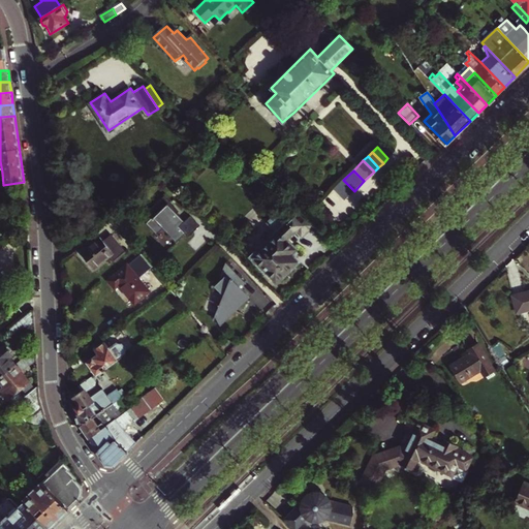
[(343,180),(334,189),(344,200),(354,191),(343,180)]
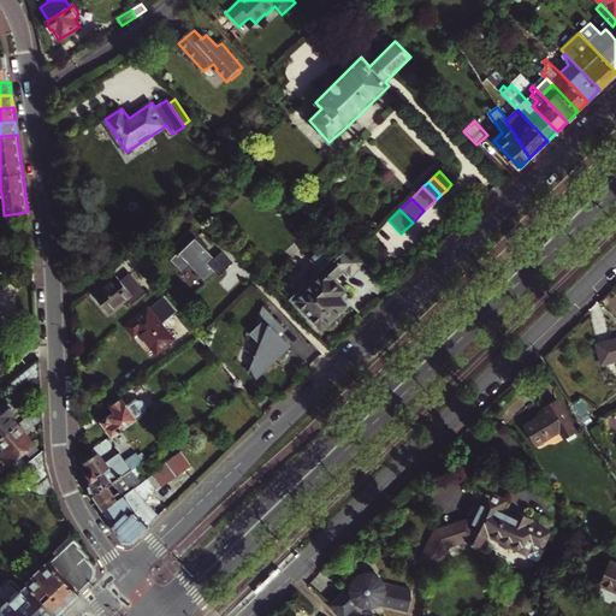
[(200,238),(191,229),(175,244),(181,250),(171,260),(183,271),(191,262),(200,271),(197,273),(206,282),(221,266),(214,259),(215,258),(197,241),(200,238)]
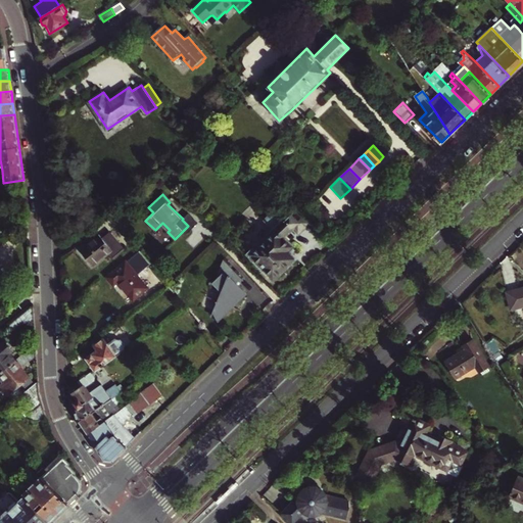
[(275,230),(249,253),(252,257),(251,258),(257,266),(258,264),(274,279),(276,277),(277,278),(284,272),(282,270),(295,258),(291,254),(287,250),(292,246),(284,238),(293,229),(299,234),(311,223),(297,208),(285,220),(276,209),(265,220),(275,230)]
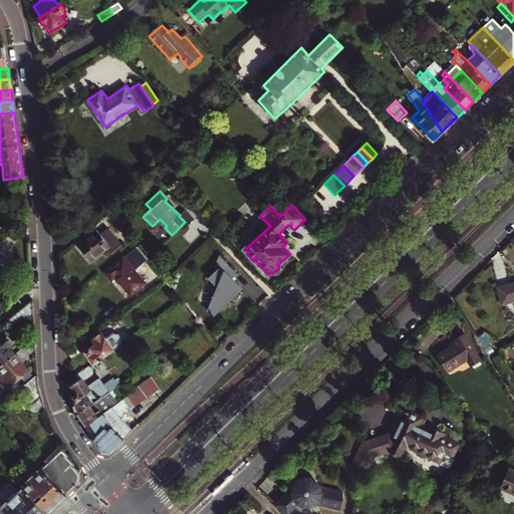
[(185,210),(180,215),(179,216),(185,222),(180,227),(183,229),(194,219),(185,210)]
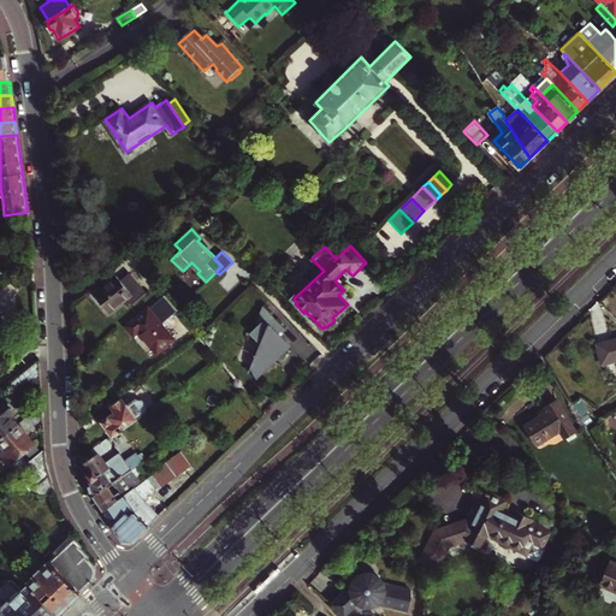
[(119,280),(117,278),(95,295),(110,313),(128,298),(132,304),(144,294),(128,273),(119,280)]
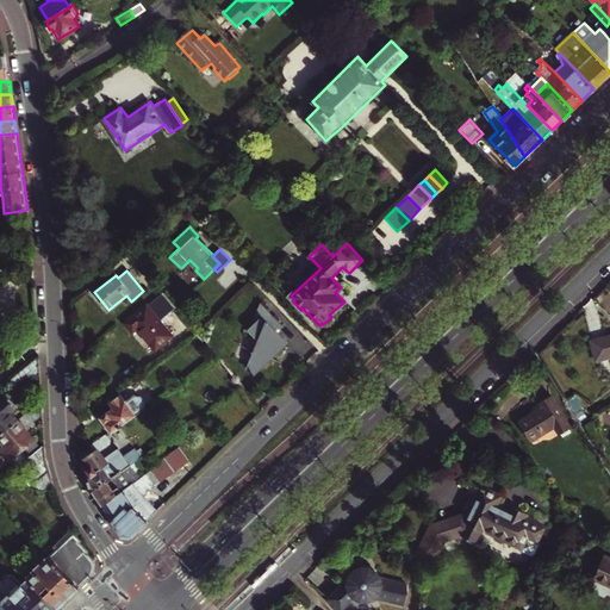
[(346,291),(341,287),(335,292),(340,297),(346,291)]
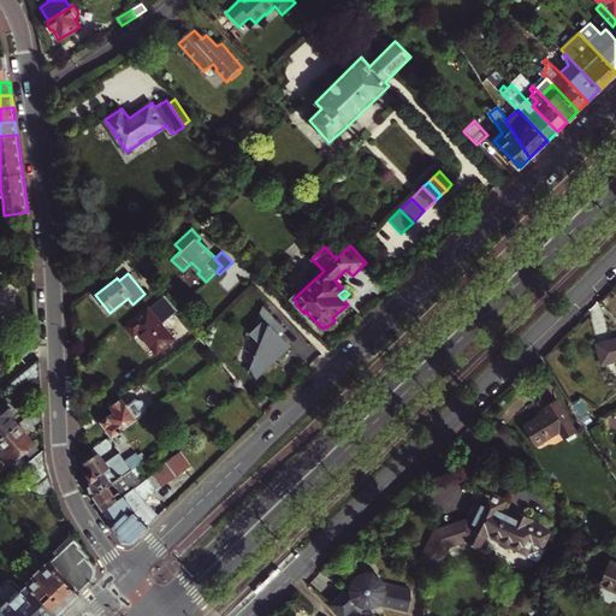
[(177,311),(165,297),(150,309),(148,307),(125,327),(134,337),(140,332),(158,354),(173,341),(161,325),(177,311)]
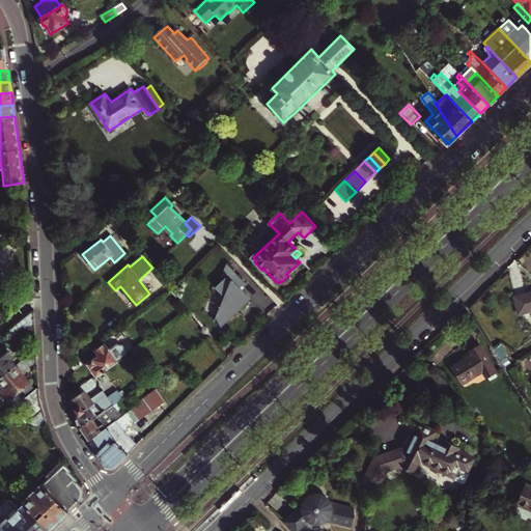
[(219,308),(215,317),(225,322),(232,314),(233,311),(235,312),(245,303),(243,302),(249,297),(244,292),(239,287),(244,282),(227,264),(225,267),(221,278),(223,279),(215,286),(224,296),(221,302),(220,302),(218,307),(219,308)]
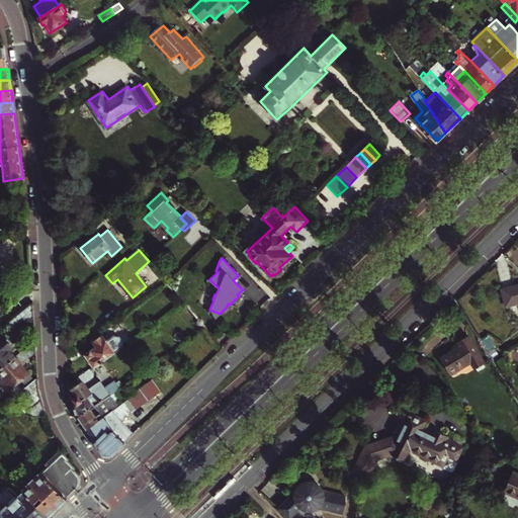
[(517,282),(500,287),(505,306),(517,301),(517,282)]
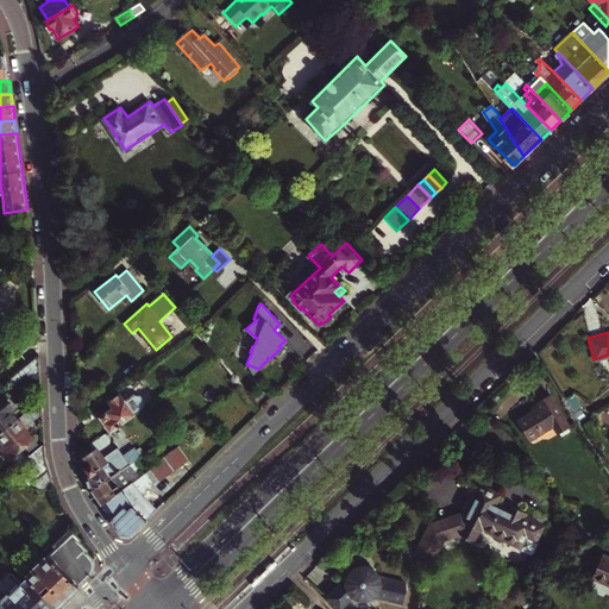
[(39,355),(11,378),(14,383),(24,375),(41,374),(39,355)]
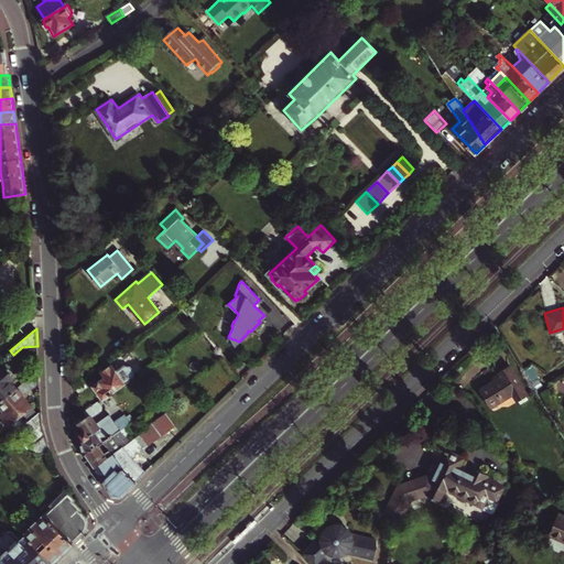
[(524,390),(506,360),(496,367),(498,371),(476,384),(487,403),(509,390),(514,397),(516,396),(518,399),(524,394),(523,391),(524,390)]
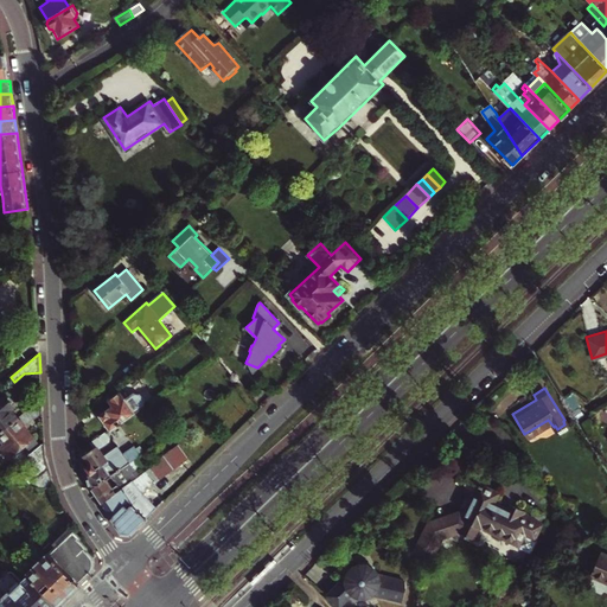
[(110,430),(145,406),(145,402),(140,395),(134,393),(125,400),(120,394),(109,401),(110,402),(108,404),(110,408),(100,416),(110,430)]
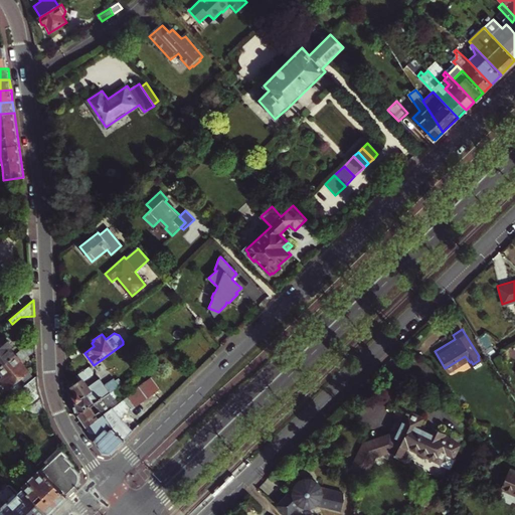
[(0,367),(16,355),(9,347),(11,345),(11,342),(7,337),(4,337),(0,339),(0,367)]
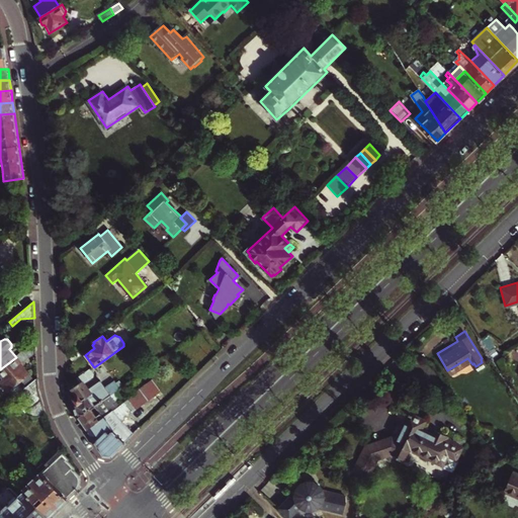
[(16,357),(0,369),(0,370),(6,377),(2,380),(16,397),(18,395),(25,389),(19,382),(23,379),(25,382),(31,378),(31,376),(21,364),(36,352),(35,341),(16,357)]
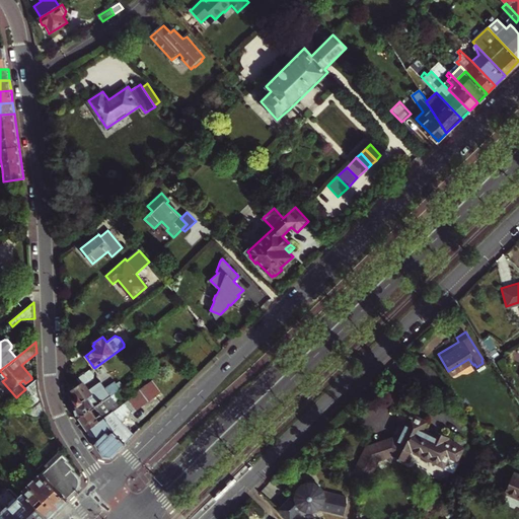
[(116,382),(106,388),(107,391),(100,396),(93,387),(89,390),(85,385),(92,379),(93,375),(90,371),(77,380),(80,384),(73,388),(73,391),(77,397),(74,399),(76,403),(74,405),(78,418),(118,390),(120,388),(116,382)]
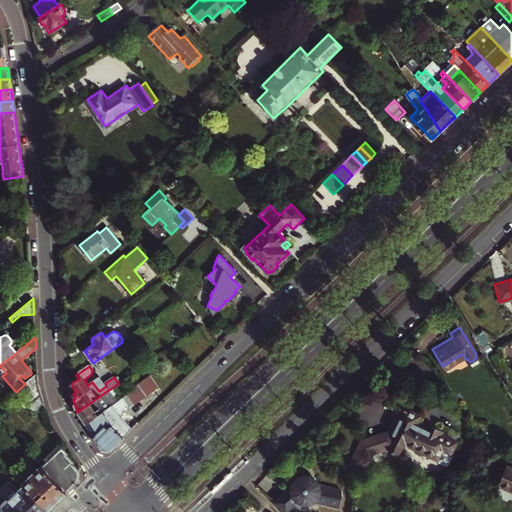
[(18,390),(24,397),(38,385),(38,374),(25,384),(18,390)]
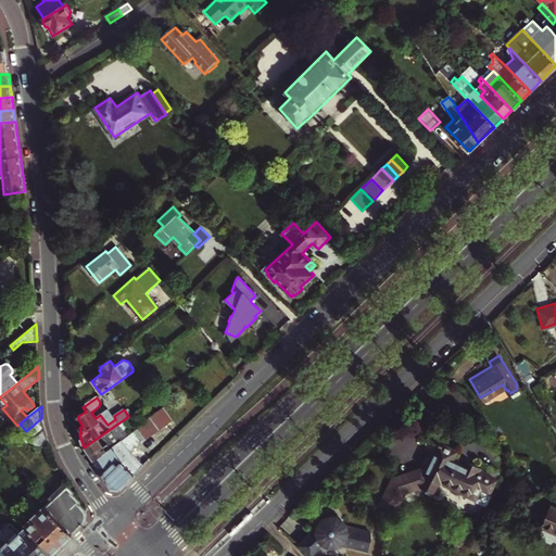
[(123,439),(122,440),(130,451),(173,420),(164,407),(143,421),(144,422),(125,438),(123,439)]
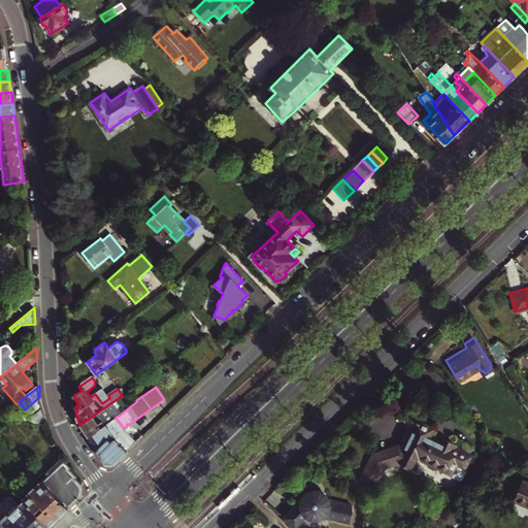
[(25,409),(31,418),(43,408),(39,397),(25,409)]
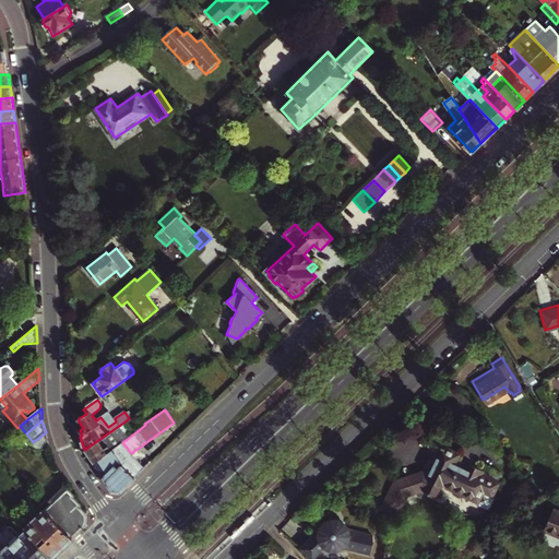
[(113,450),(122,442),(123,441),(126,440),(122,436),(132,429),(127,420),(84,450),(94,464),(113,450)]
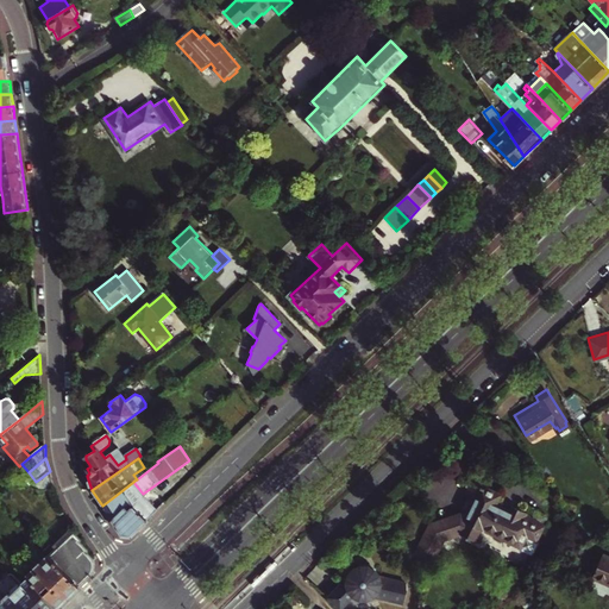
[(50,471),(36,482),(33,483),(39,491),(55,489),(50,471)]
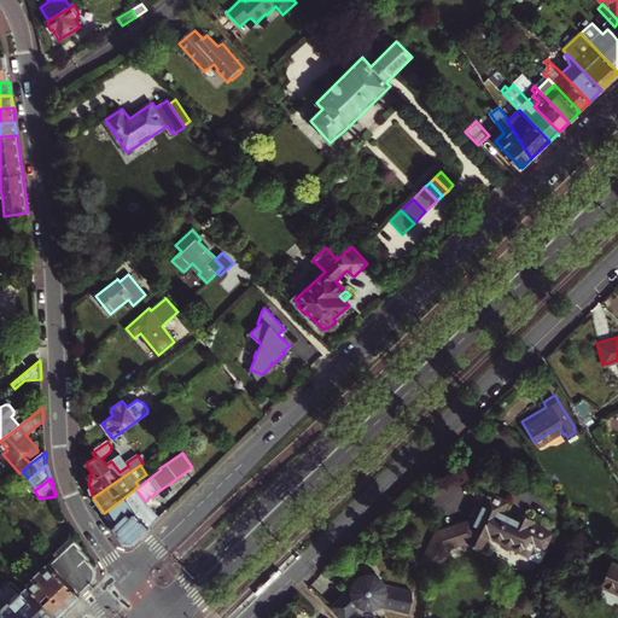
[(468,538),(487,547),(489,542),(528,561),(534,548),(544,553),(554,534),(532,524),(535,520),(519,512),(517,518),(502,512),(507,501),(489,493),(477,518),(468,514),(436,525),(421,555),(442,565),(452,543),(468,538)]
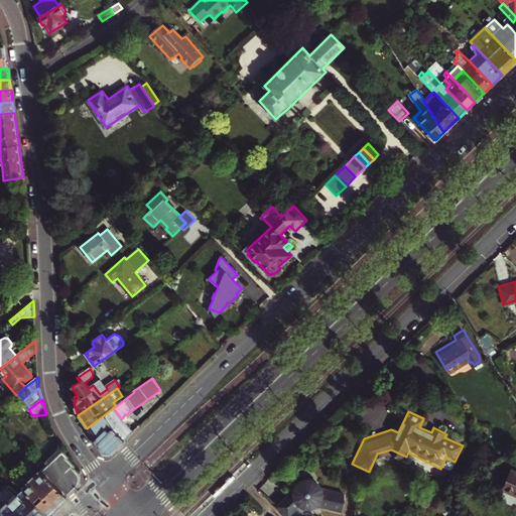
[(113,427),(104,415),(87,428),(104,454),(112,454),(134,432),(128,426),(125,429),(118,422),(113,427)]
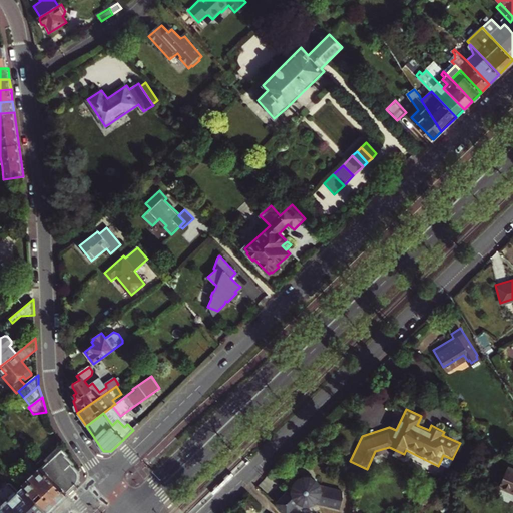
[(37,463),(40,467),(66,493),(79,481),(80,475),(78,471),(73,464),(74,463),(67,456),(68,454),(59,445),(49,455),(47,453),(37,463)]
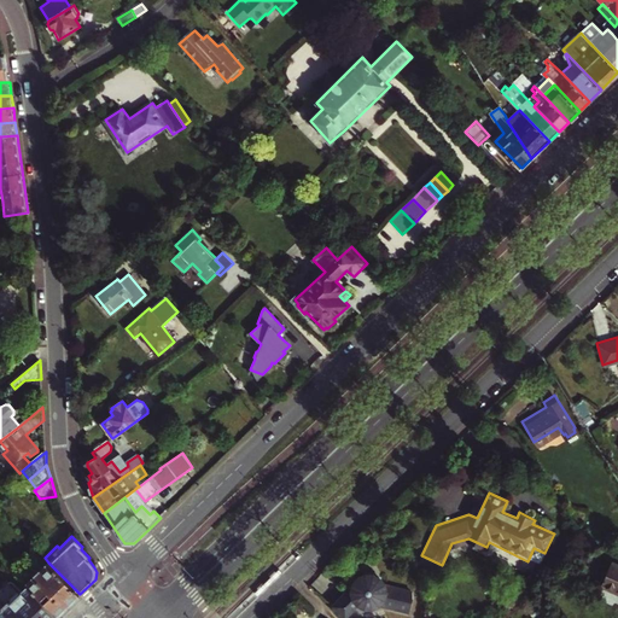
[(27,583),(29,584),(59,616),(80,594),(48,563),(27,583)]
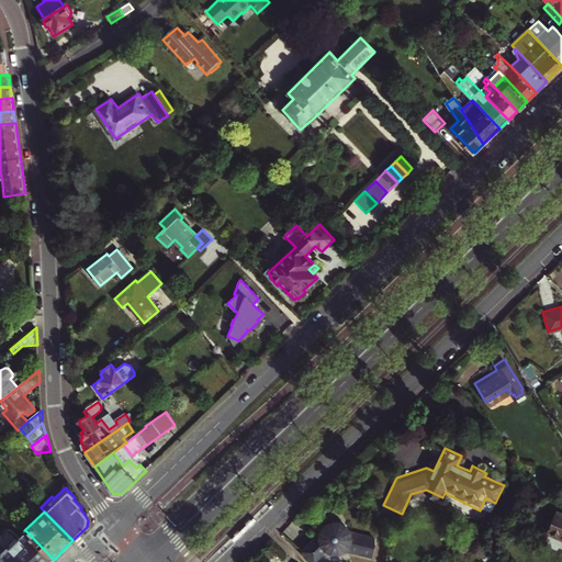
[(561,515),(555,512),(546,535),(561,541),(561,515)]
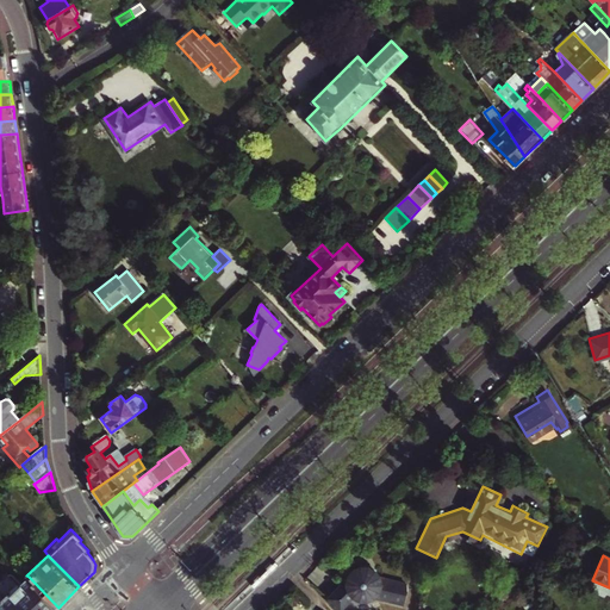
[(353,572),(329,602),(336,609),(341,609),(352,598),(356,602),(365,602),(372,599),(403,607),(405,595),(404,586),(378,579),(368,572),(359,571),(353,572)]
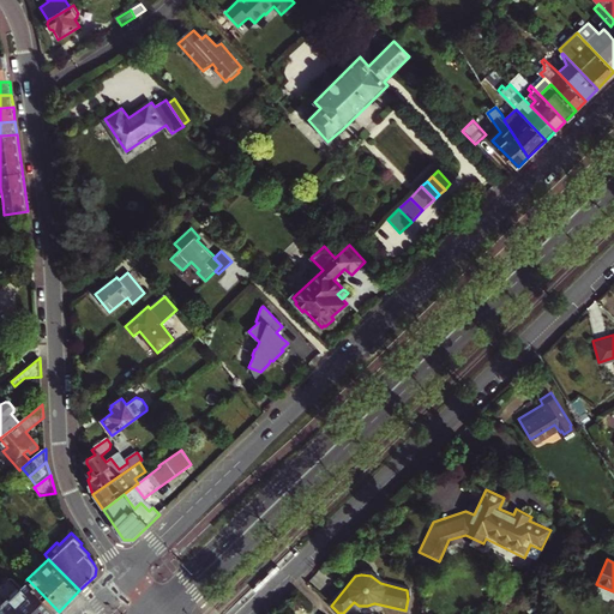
[(0,613),(54,613),(55,613),(59,612),(29,581),(23,588),(14,578),(10,578),(0,587),(0,613)]
